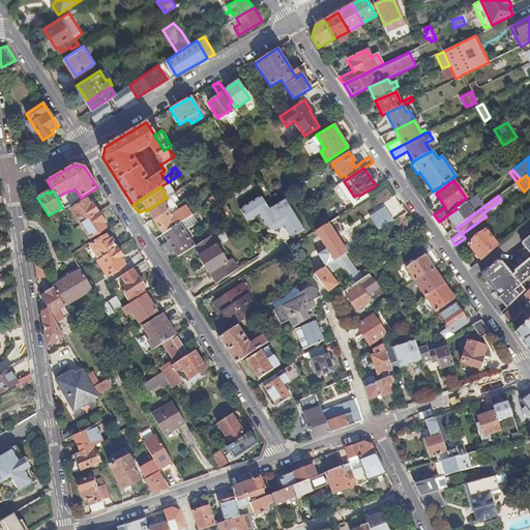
[(167,198),(146,211),(152,221),(167,211),(169,210),(165,204),(171,200),(169,197),(167,198)]
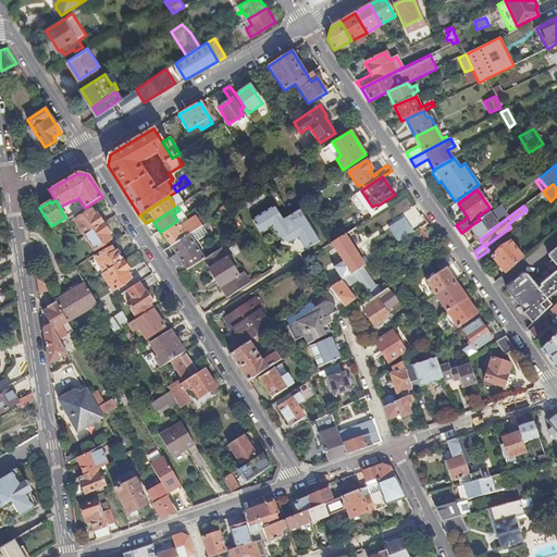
[(302,252),(321,240),(300,209),(283,220),(274,207),(252,220),(261,234),(272,226),(282,240),(291,243),(294,240),(302,252)]
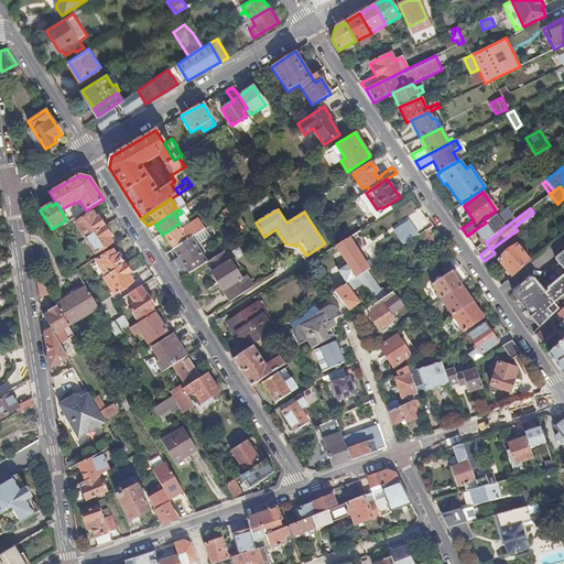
[(71,213),(64,217),(66,220),(67,223),(74,218),(71,213)]
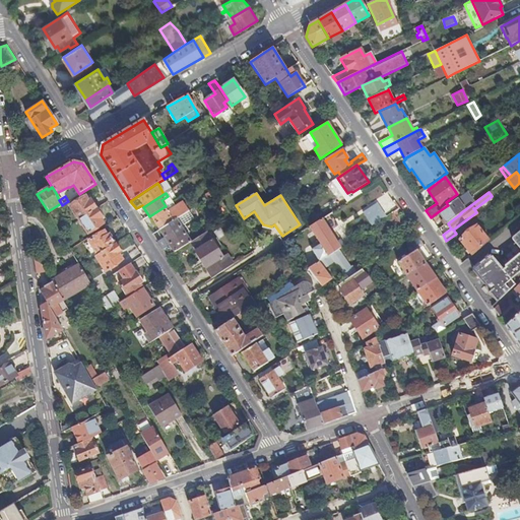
[(75,202),(69,206),(78,219),(95,208),(98,205),(93,200),(91,201),(90,200),(88,201),(85,196),(84,196),(82,196),(81,196),(76,199),(75,201),(75,202)]
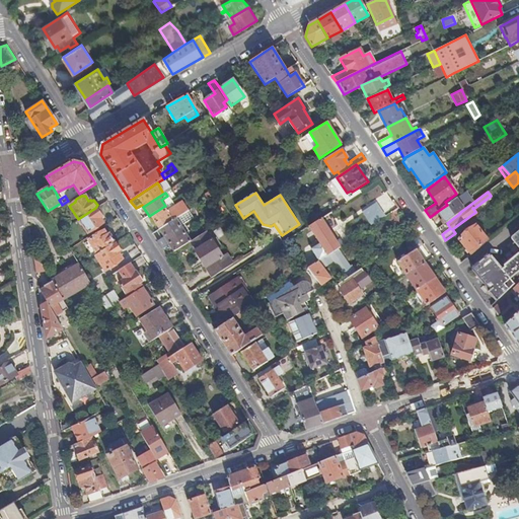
[(441,216),(438,218),(443,225),(459,213),(463,210),(456,199),(447,205),(438,211),(441,216)]
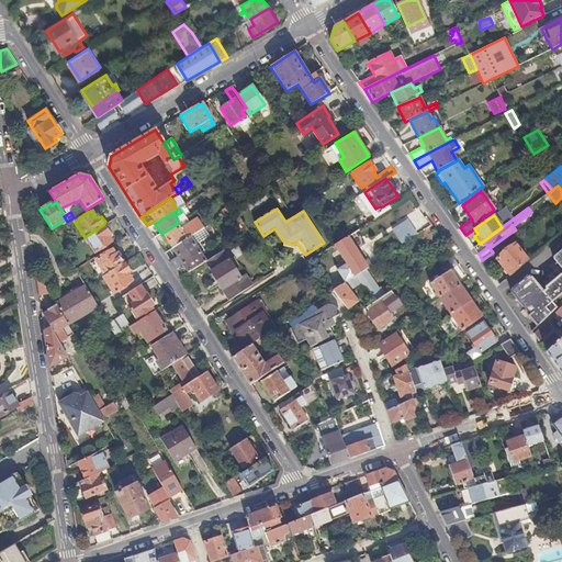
[(177,224),(161,234),(171,249),(190,237),(203,229),(197,218),(180,228),(177,224)]
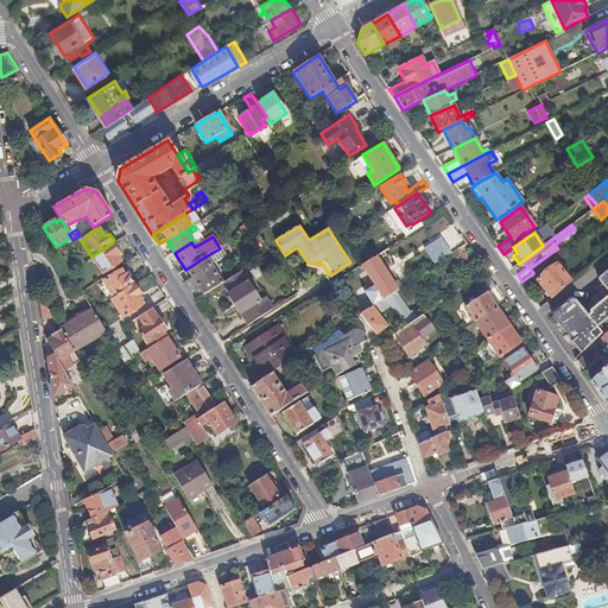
[(116,257),(119,254),(112,244),(92,257),(102,273),(120,261),(116,257)]
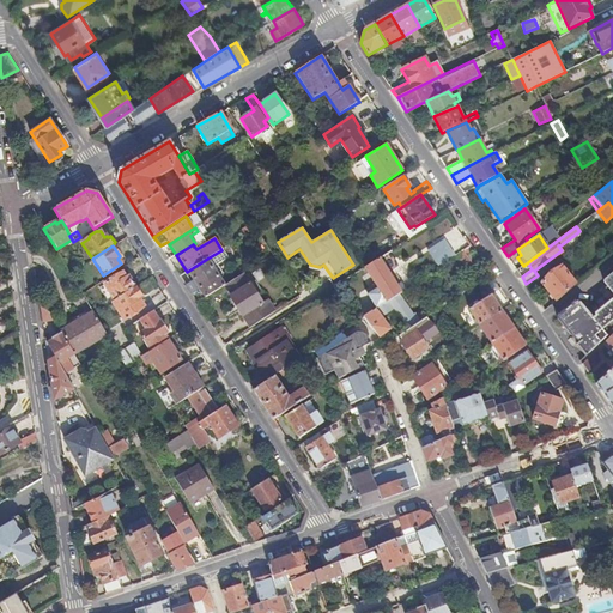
[(374,296),(380,292),(386,302),(399,293),(406,289),(401,281),(396,285),(382,262),(394,255),(392,250),(365,268),(372,279),(371,279),(375,285),(369,289),(374,296)]
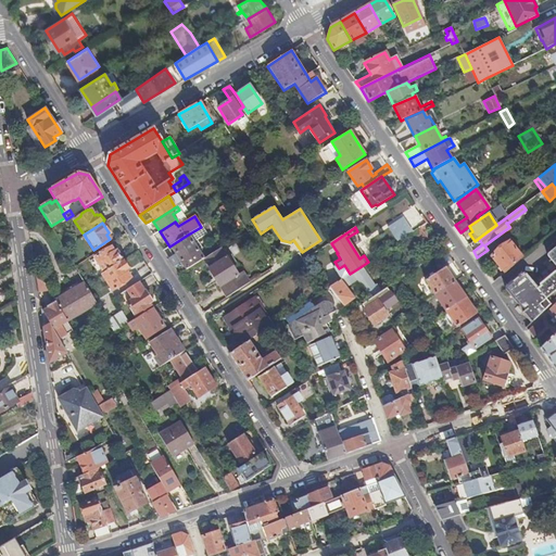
[(421,242),(428,238),(422,230),(420,227),(414,230),(421,242)]
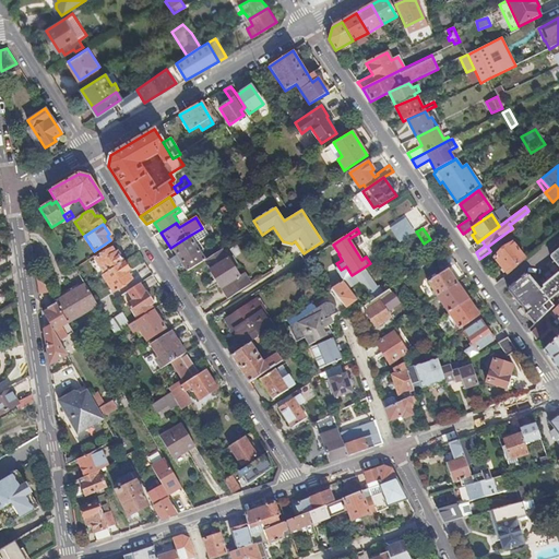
[(194,244),(189,236),(170,248),(176,256),(194,244)]
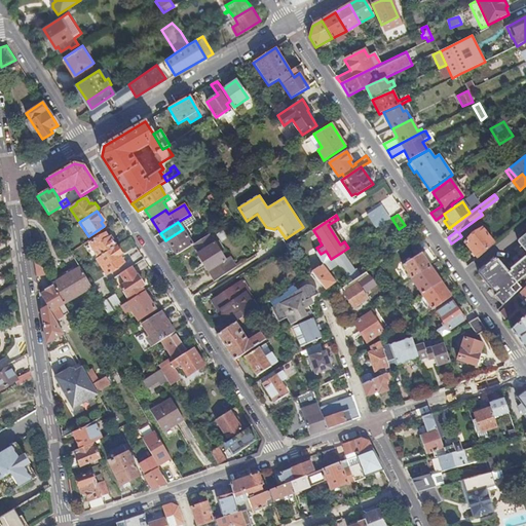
[(482,227),(464,241),(477,258),(494,243),(482,227)]
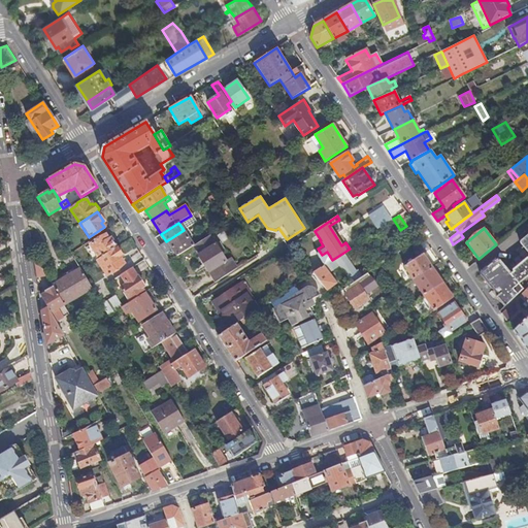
[(189,238),(184,230),(166,241),(171,249),(189,238)]
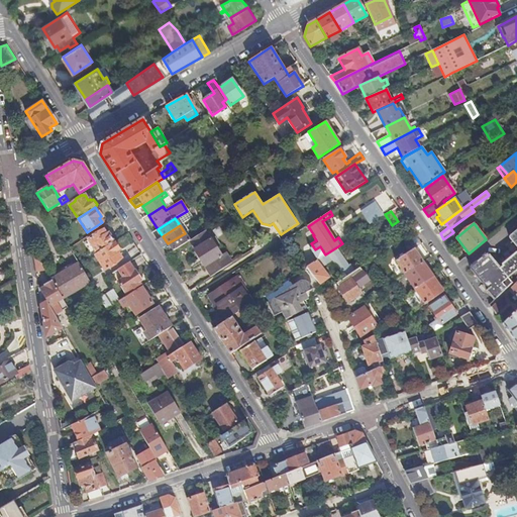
[(483,286),(483,287),(494,300),(515,280),(516,278),(516,229),(510,236),(509,237),(509,238),(509,239),(516,247),(516,253),(500,269),(488,254),(487,253),(486,253),(485,253),(484,253),(472,265),(471,266),(470,267),(470,268),(471,270),(483,284),(483,285),(483,286)]
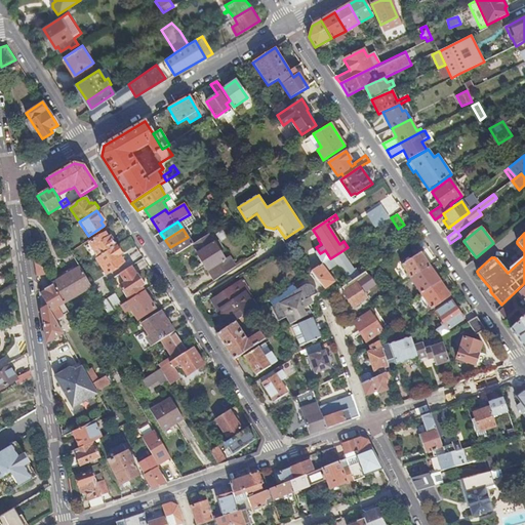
[(105,234),(89,244),(98,257),(116,246),(110,237),(108,238),(105,234)]
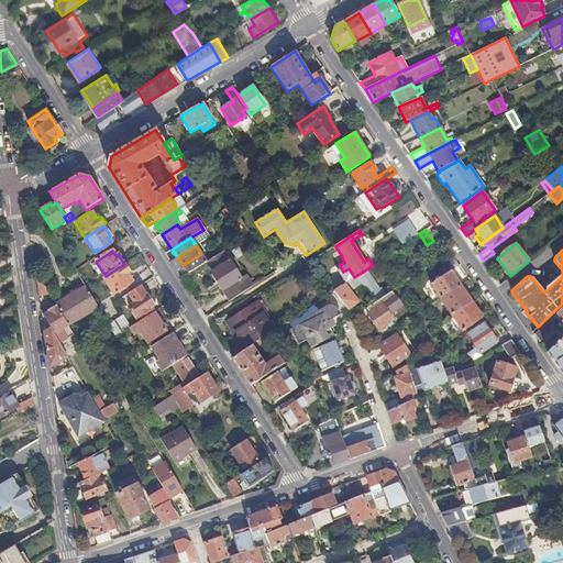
[(207,262),(205,263),(229,300),(252,285),(243,271),(238,274),(230,261),(223,251),(207,262)]
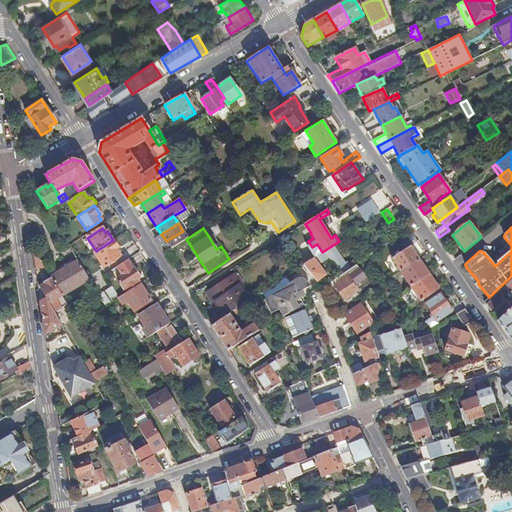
[(188,238),(183,231),(166,241),(171,249),(186,239),(188,238)]
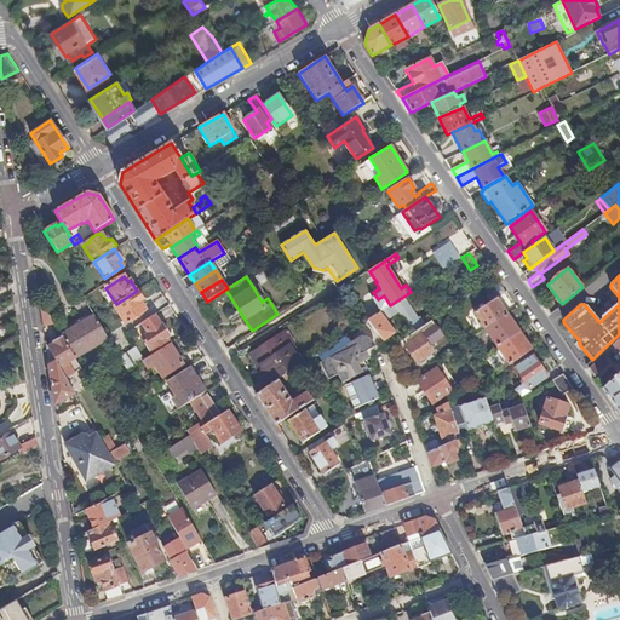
[(258,285),(253,287),(262,302),(268,298),(258,285)]
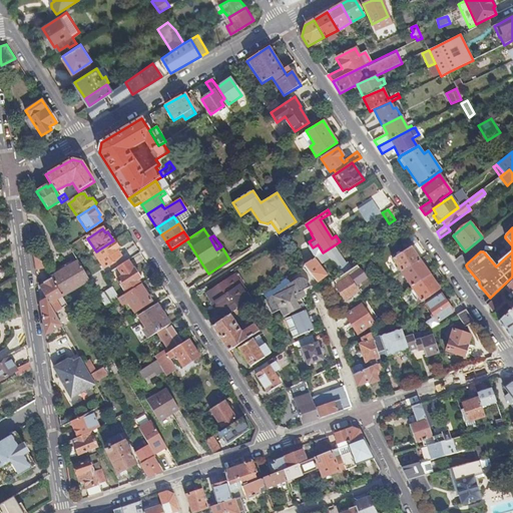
[(116,250),(119,248),(113,239),(113,240),(96,251),(93,252),(103,269),(120,258),(116,250)]
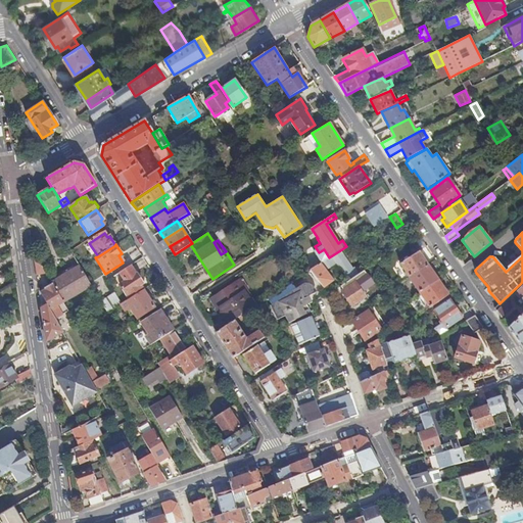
[(340,250),(329,257),(310,270),(311,271),(317,279),(323,287),(332,281),(325,271),(336,264),(348,281),(359,275),(353,268),(352,269),(340,250)]
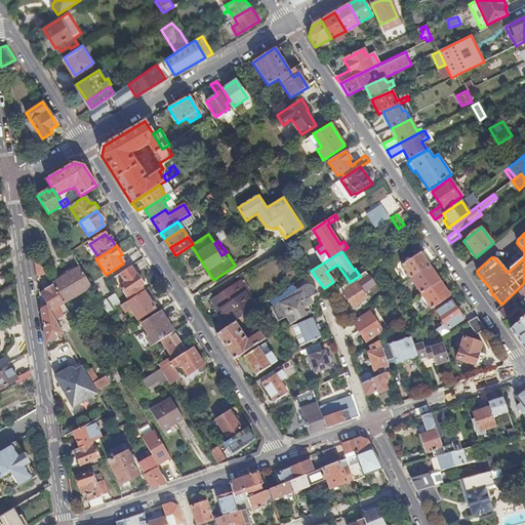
[(420,252),(401,265),(410,278),(430,266),(420,252)]
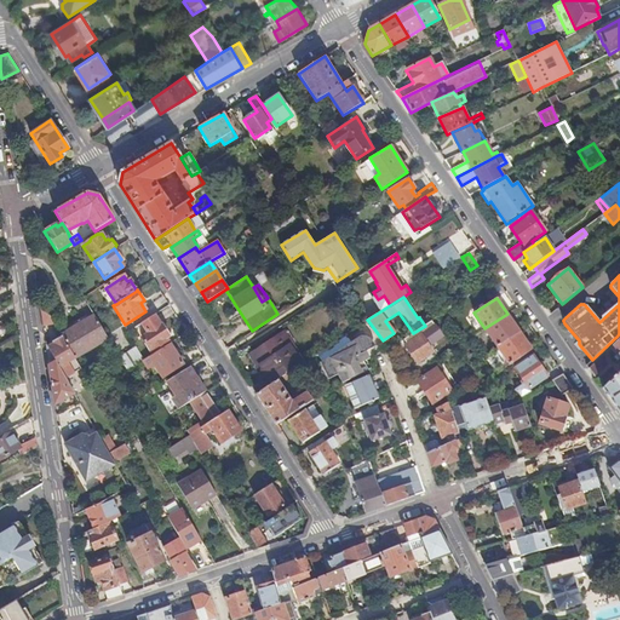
[(40,299),(38,300),(42,327),(53,321),(40,299)]
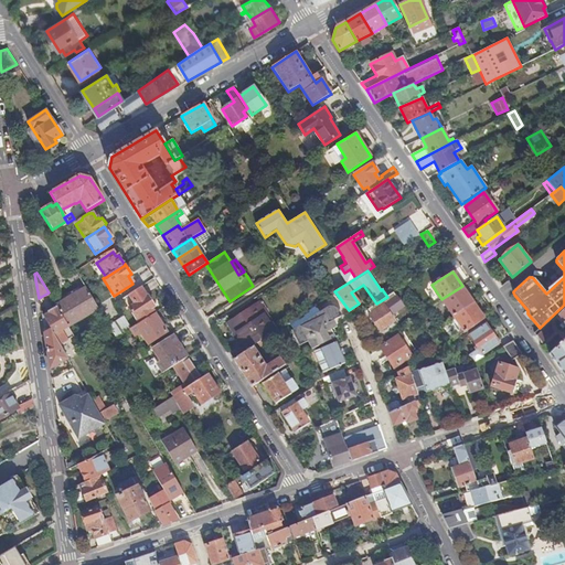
[(135,304),(129,308),(138,322),(155,312),(151,308),(153,306),(148,296),(147,297),(141,286),(128,295),(135,304)]
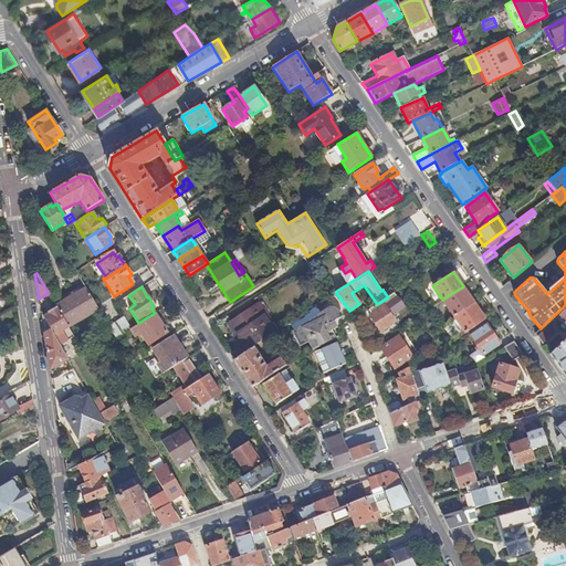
[(463,286),(442,300),(454,316),(474,303),(463,286)]
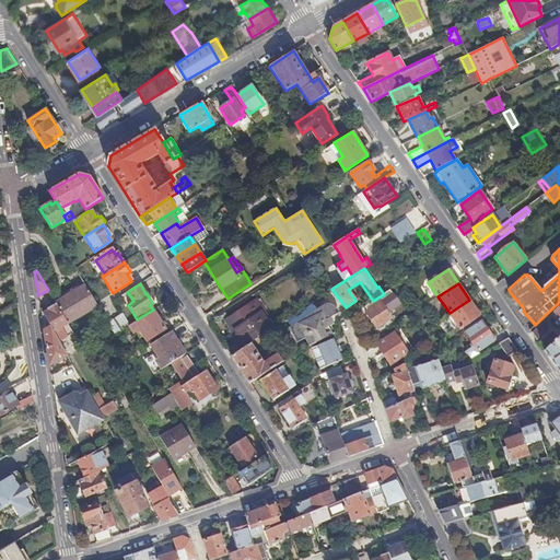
[(85,286),(56,303),(68,324),(97,306),(85,287),(85,286)]
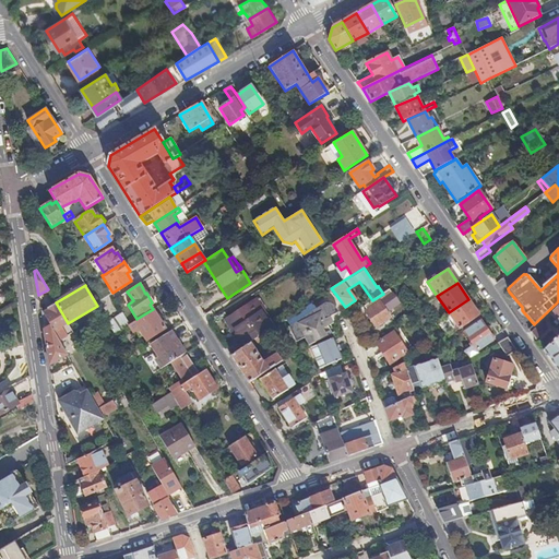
[(452,323),(455,322),(460,329),(478,314),(468,299),(449,312),(452,319),(450,320),(452,323)]
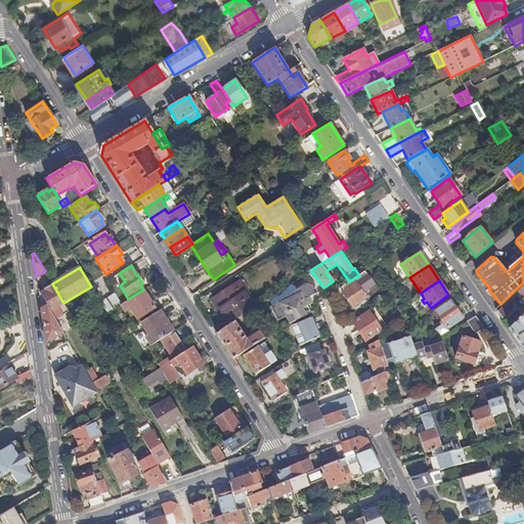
[(352,307),(350,309),(354,315),(370,304),(361,291),(364,289),(361,285),(358,287),(355,282),(342,292),(352,307)]
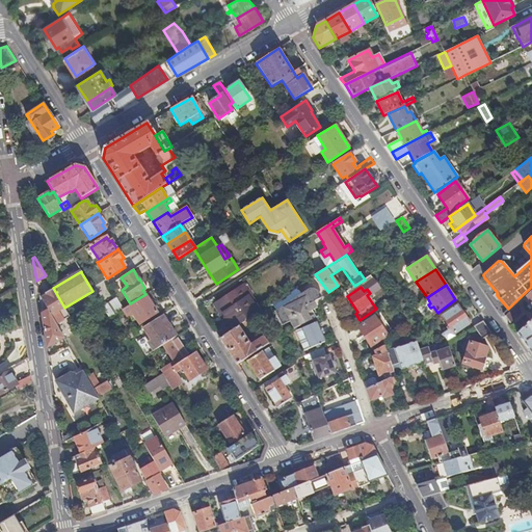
[(46,295),(41,298),(47,309),(54,321),(56,325),(70,317),(64,308),(53,288),(45,293),(46,295)]
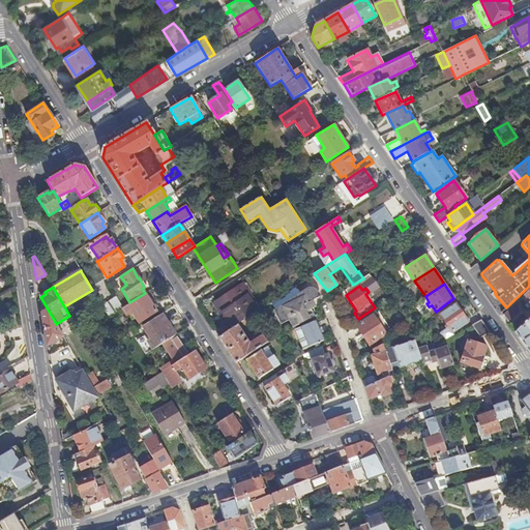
[(226,322),(228,320),(233,328),(251,317),(258,312),(253,305),(255,303),(247,294),(243,296),(238,288),(214,302),(222,313),(221,313),(226,322)]
